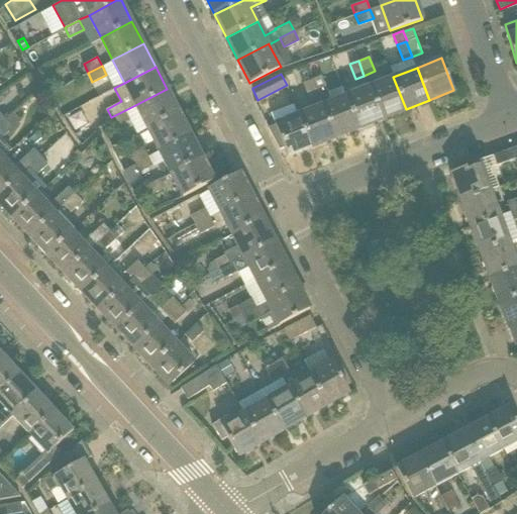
[(322,105),(335,137),(358,127),(346,96),(345,96),(341,86),(328,91),(322,75),(313,79),(318,93),(322,105)]
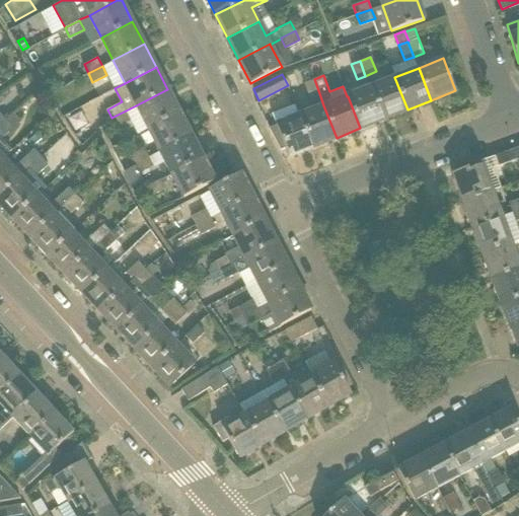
[(382,120),(408,109),(394,77),(370,87),(382,120)]
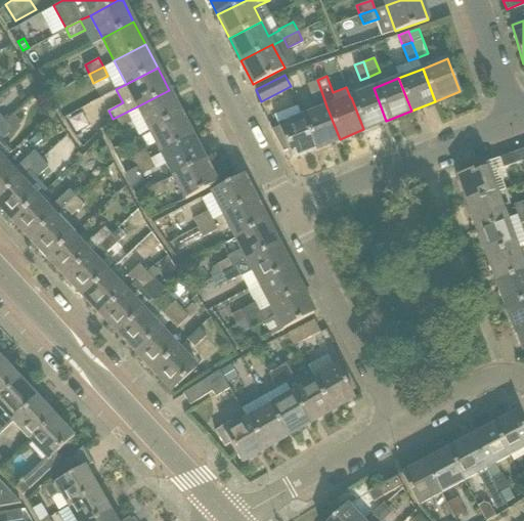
[(313,99),(322,94),(317,80),(307,84),(313,99)]
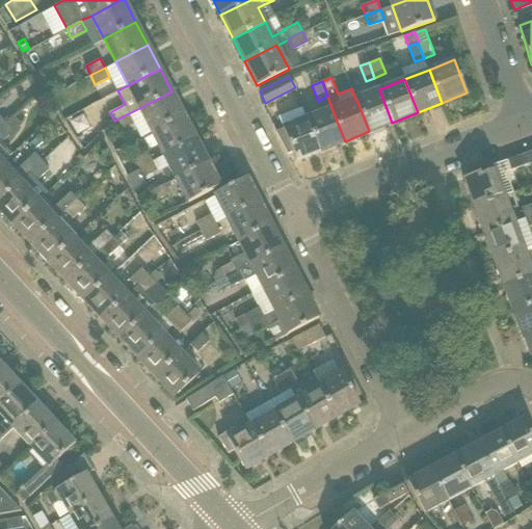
[(356,99),(369,131),(392,123),(379,89),(356,99)]
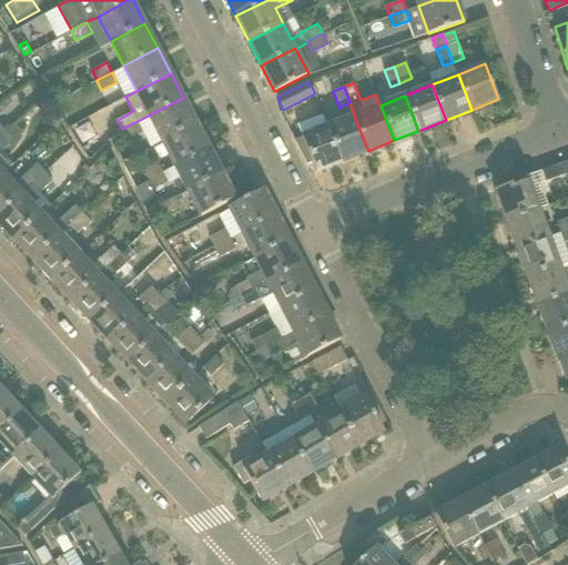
[(162,140),(196,123),(183,98),(149,115),(162,140)]
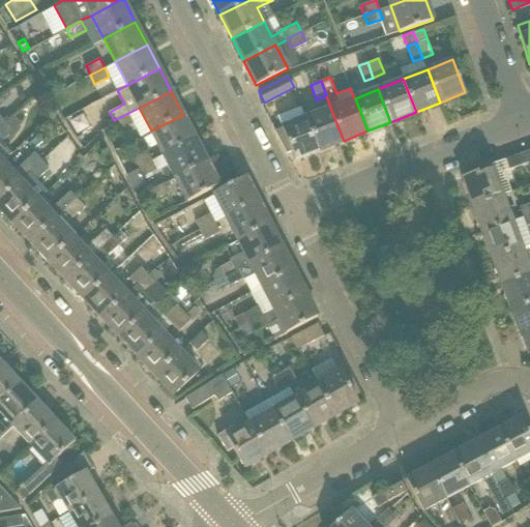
[(277,115),(282,127),(275,129),(287,153),(292,151),(295,159),(320,150),(306,117),(304,118),(300,107),(277,115)]
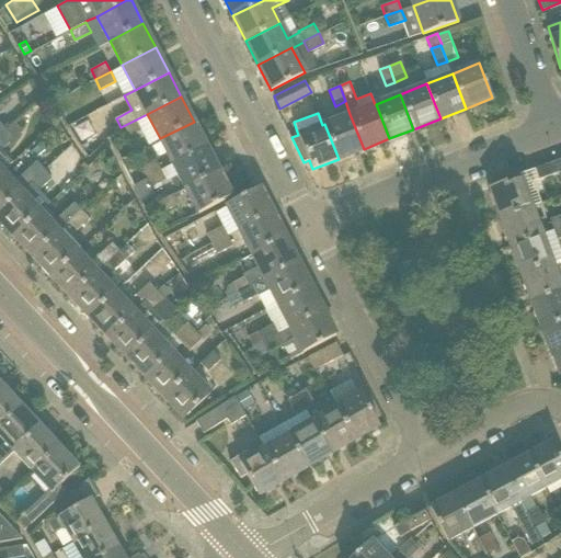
[(364,149),(350,114),(324,124),(339,159),(364,149)]
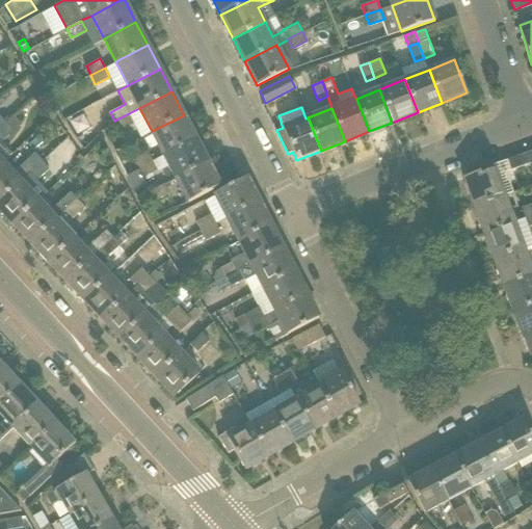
[(134,123),(129,113),(114,121),(120,130),(134,123)]
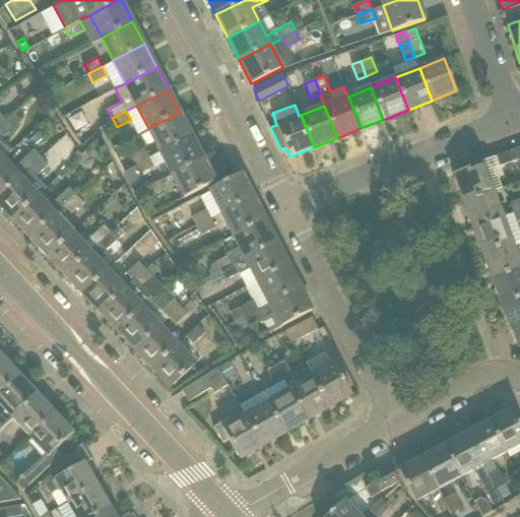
[(6,120),(13,127),(20,120),(13,113),(6,120)]
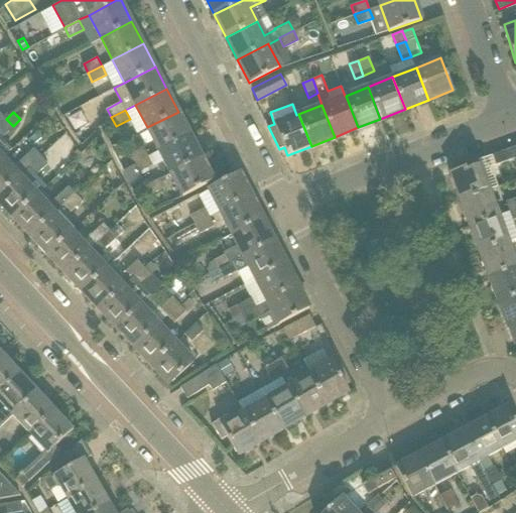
[(189,134),(178,112),(147,127),(158,150),(189,134)]
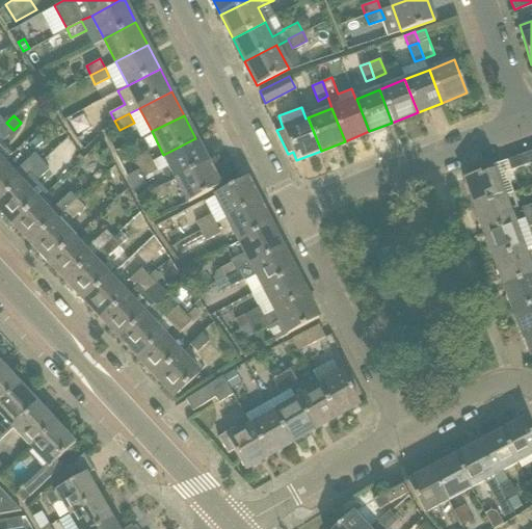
[(6,123),(0,128),(0,164),(2,162),(12,152),(1,141),(14,130),(6,123)]
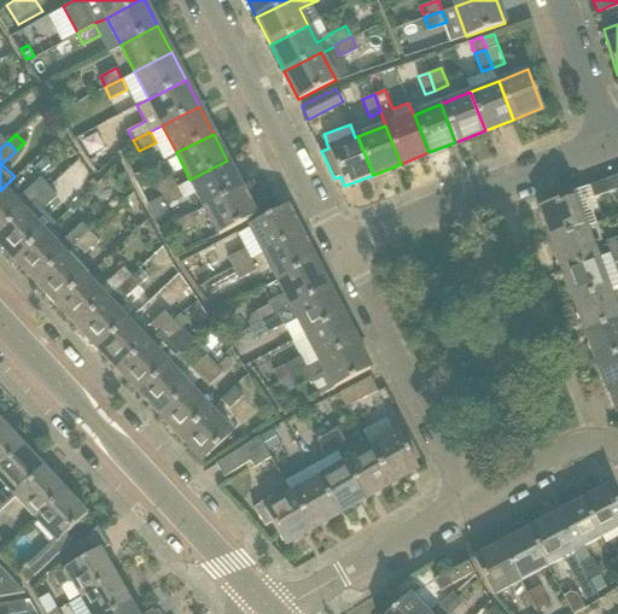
[(227,161),(190,180),(204,206),(242,187),(227,161)]
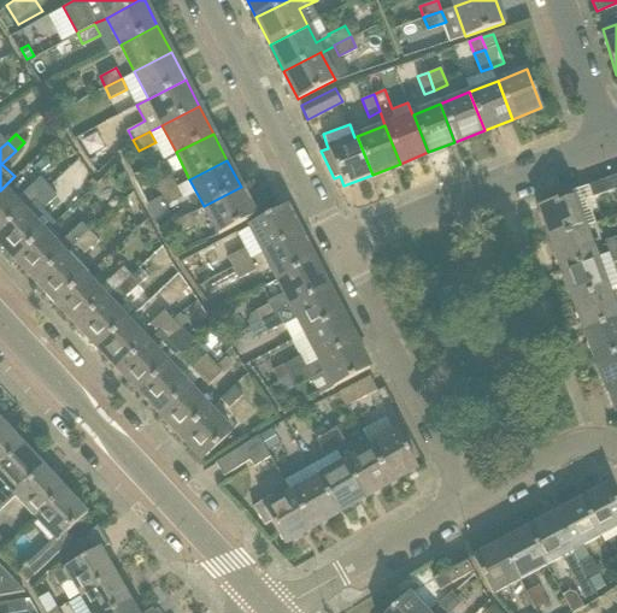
[(616,172),(597,181),(600,192),(601,193),(615,188),(616,194),(616,172)]
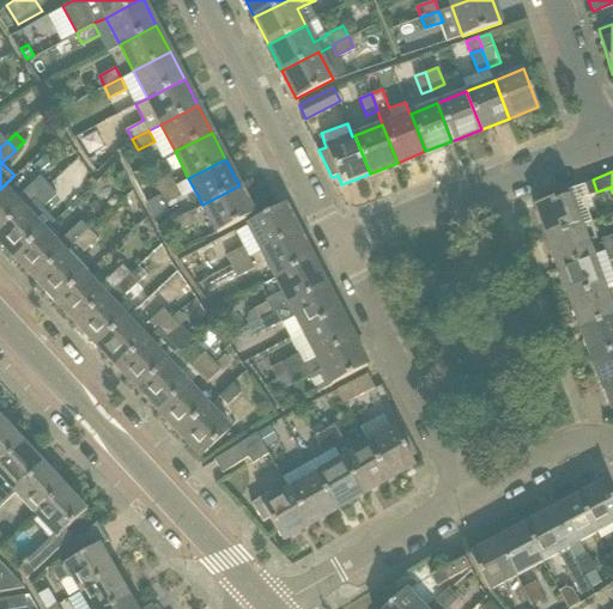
[(159,193),(176,184),(171,174),(155,182),(159,193)]
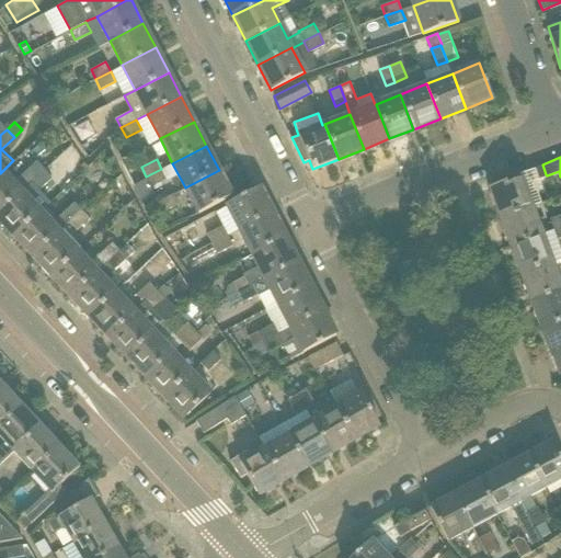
[(13,182),(2,171),(0,173),(0,209),(21,191),(32,182),(31,182),(44,170),(44,169),(45,169),(36,160),(13,182)]
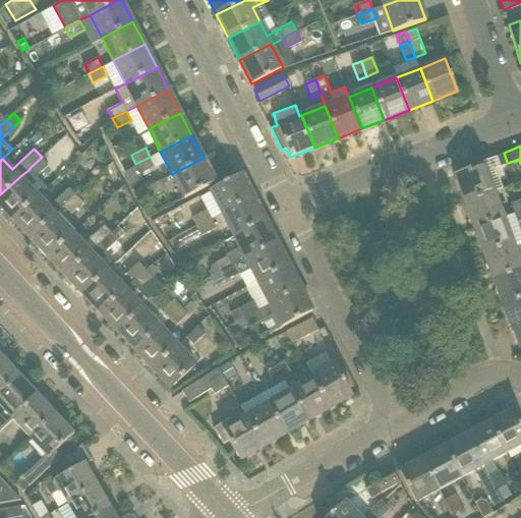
[(155,166),(150,157),(135,164),(140,173),(155,166)]
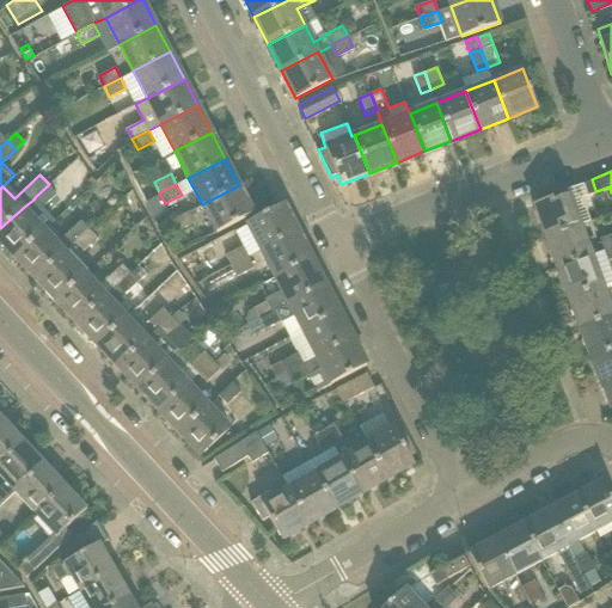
[(34,198),(35,198),(42,207),(56,192),(48,185),(34,198)]
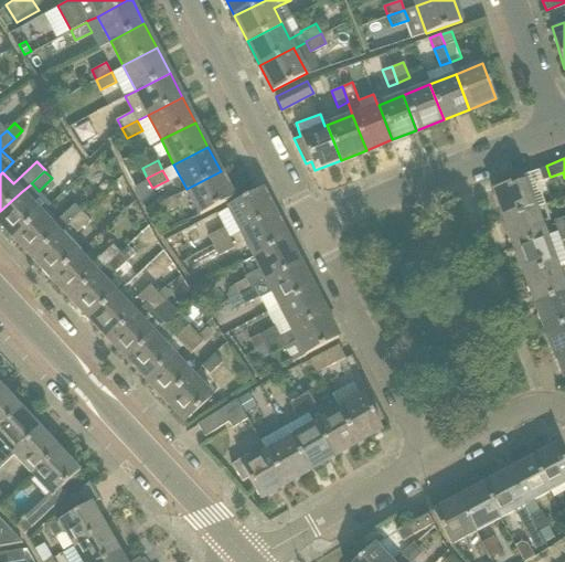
[(200,214),(233,197),(221,171),(187,189),(200,214)]
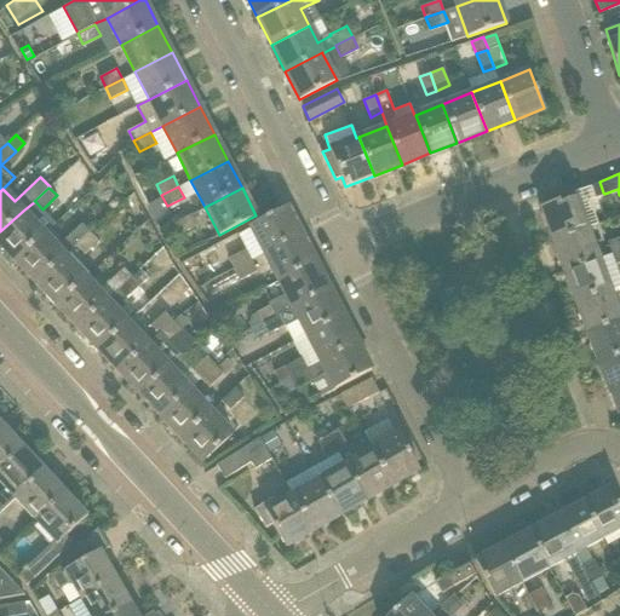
[(575,195),(541,208),(552,240),(587,226),(575,195)]
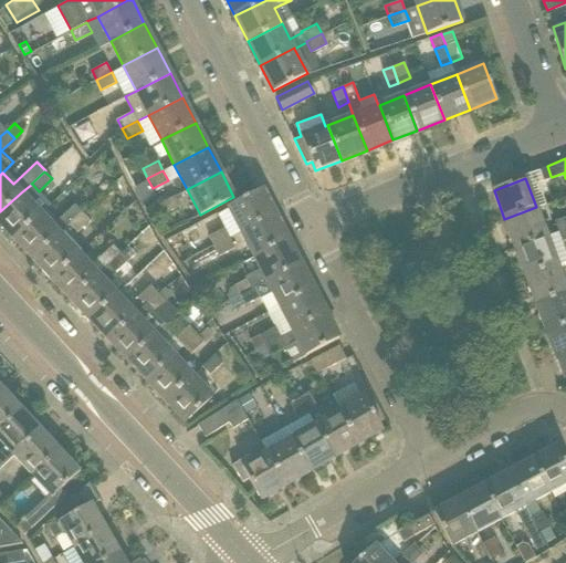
[(275,215),(262,188),(229,206),(242,231),(275,215)]
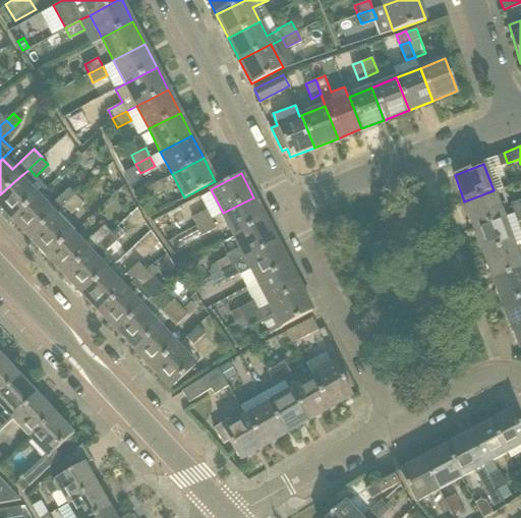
[(0,206),(12,219),(37,195),(19,177),(0,194),(0,206)]
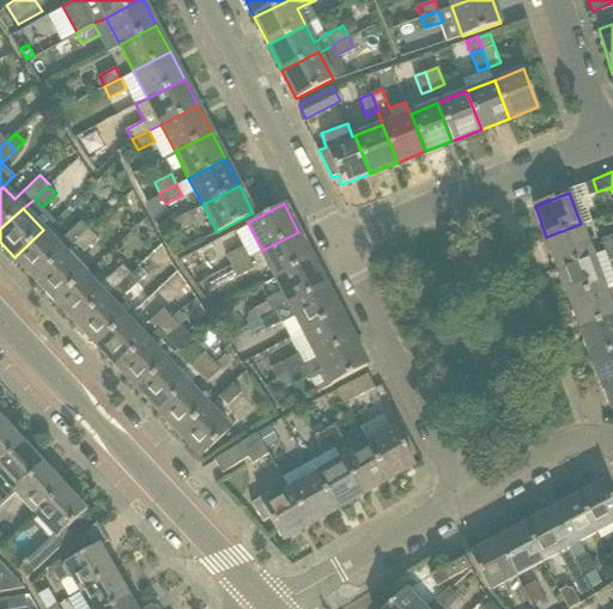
[(178,230),(195,221),(190,211),(174,219),(178,230)]
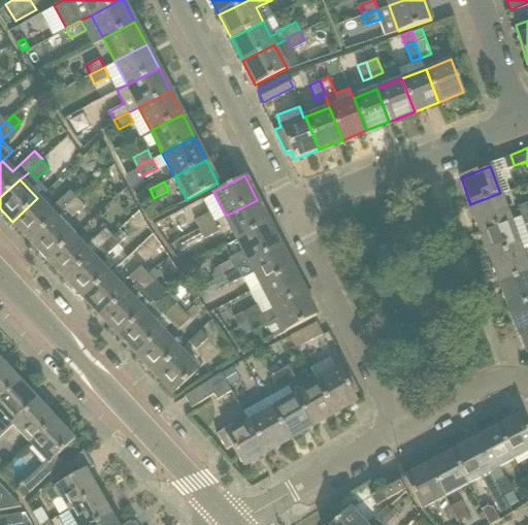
[(48,209),(37,198),(12,222),(30,240),(55,218),(56,218),(64,209),(64,208),(77,197),(70,189),(48,209)]
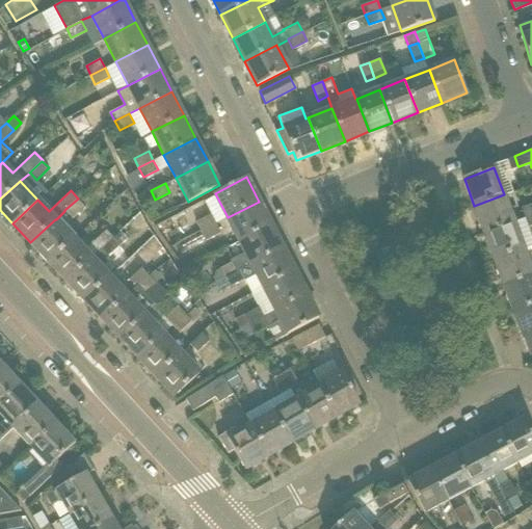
[(483,231),(513,220),(504,194),(474,206),(483,231)]
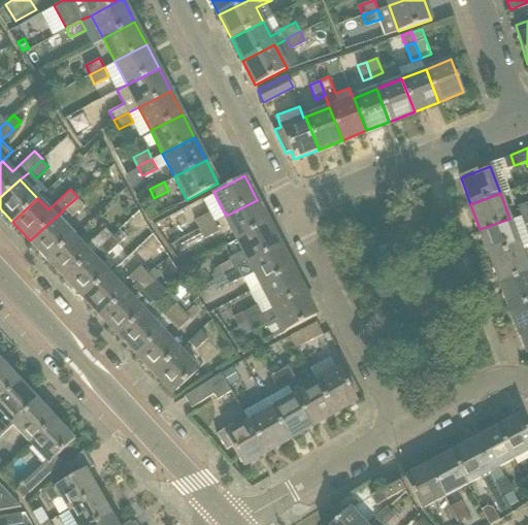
[(84,204),(77,197),(64,208),(64,209),(72,216),(84,204)]
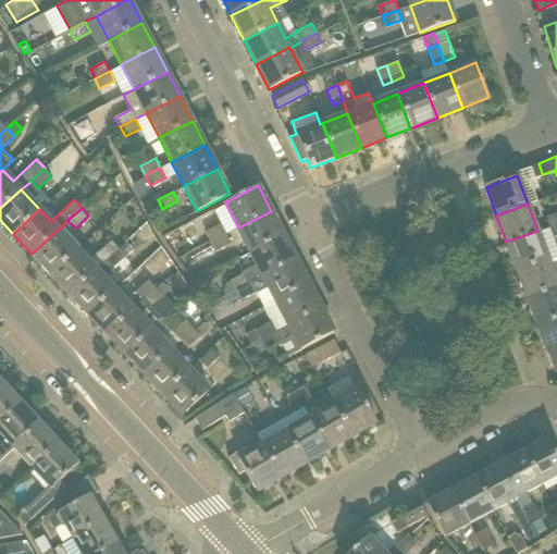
[(250,251),(283,235),(271,211),(238,228),(250,251)]
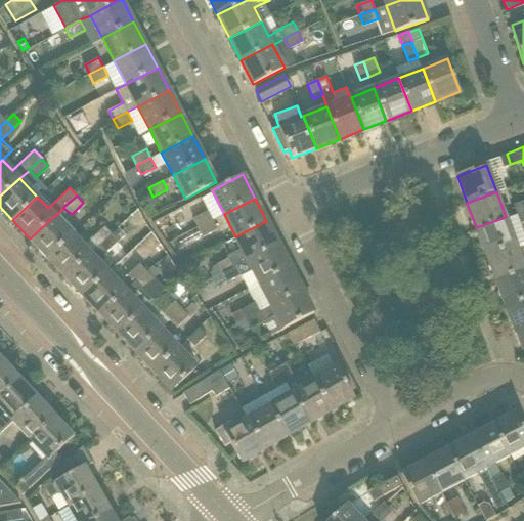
[(517,213),(523,210),(523,200),(514,204),(517,213)]
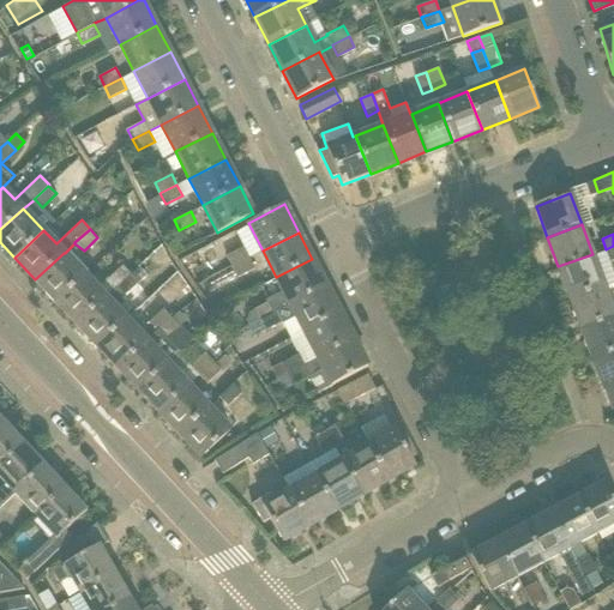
[(233,265),(250,257),(244,246),(227,255),(233,265)]
